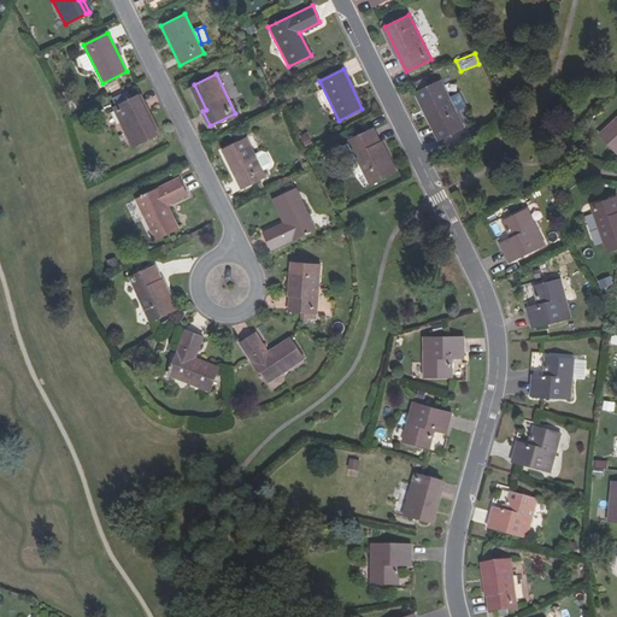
[(464,129),(441,81),(416,93),(440,141),(464,129)]
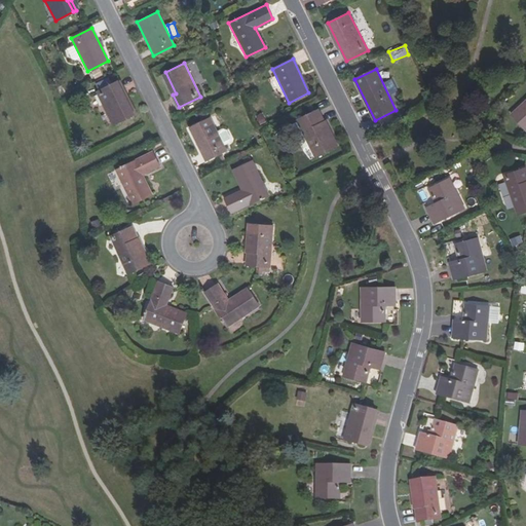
[(162,74),(173,95),(176,94),(165,72),(162,74)]
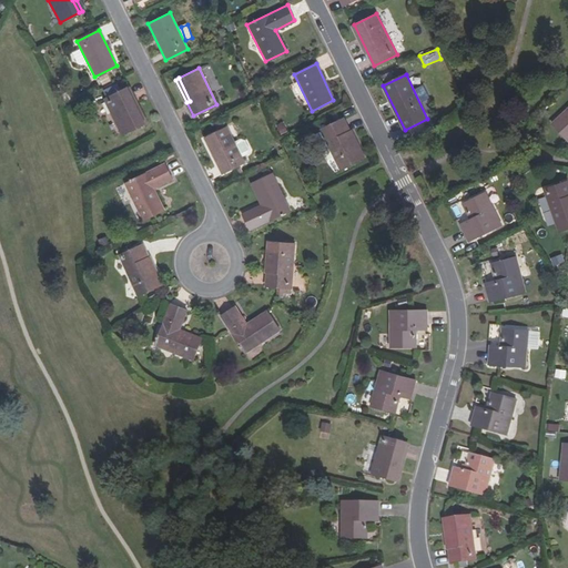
[(127,87),(104,99),(122,133),(142,123),(130,101),(133,99),(127,87)]
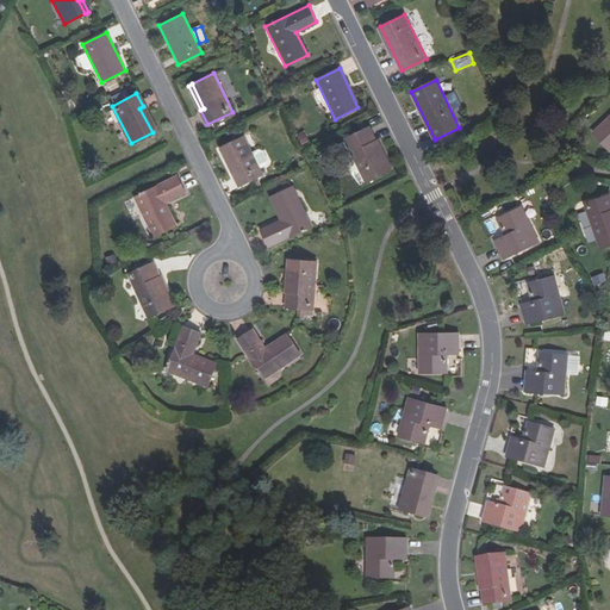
[(143,106),(139,109),(153,132),(155,131),(143,106)]
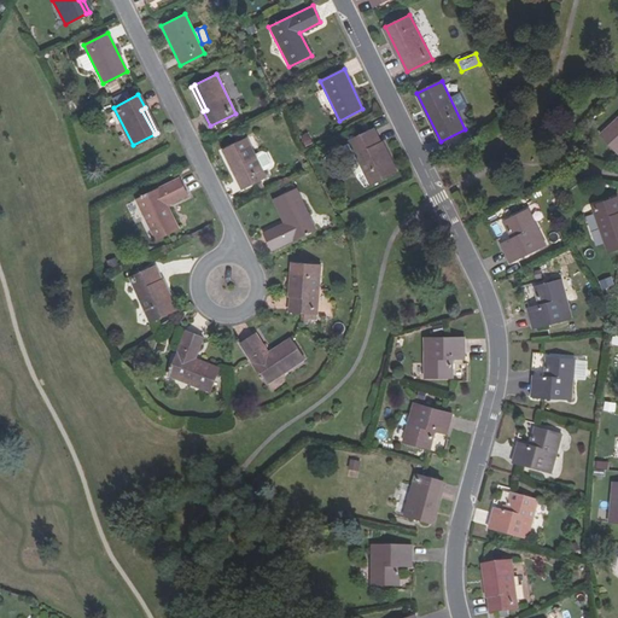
[(617,117),(600,134),(617,153),(617,151),(617,117)]
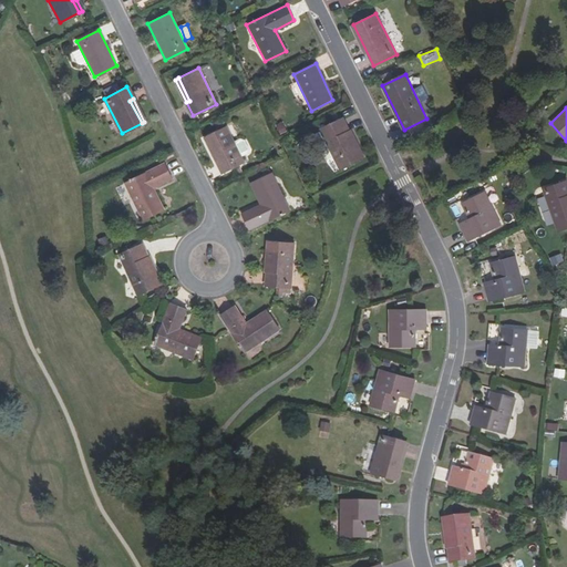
[(342,119),(319,130),(320,132),(332,157),(339,171),(362,158),(342,119)]
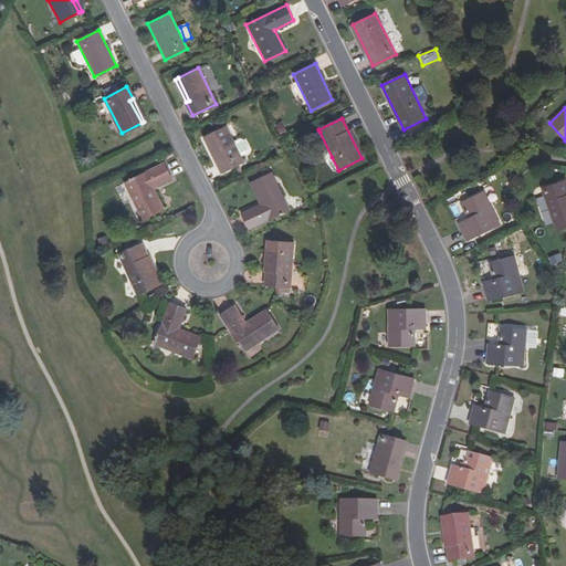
[(233,142),(226,126),(203,137),(221,174),(243,163),(241,156),(233,142)]
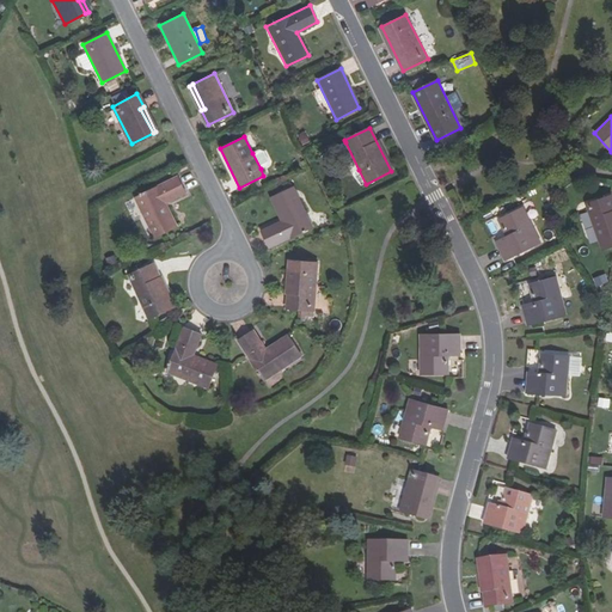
[(359,170),(346,142),(338,146),(337,150),(343,163),(346,164),(350,173),(359,170)]
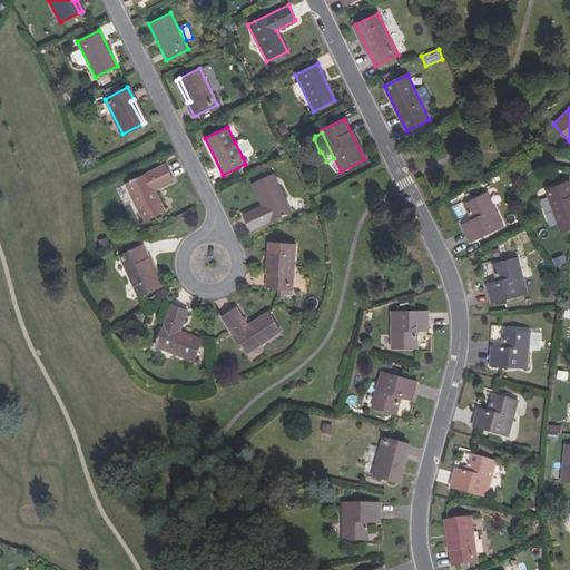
[(235,143),(243,157),(248,154),(251,150),(245,140),(242,139),(235,143)]
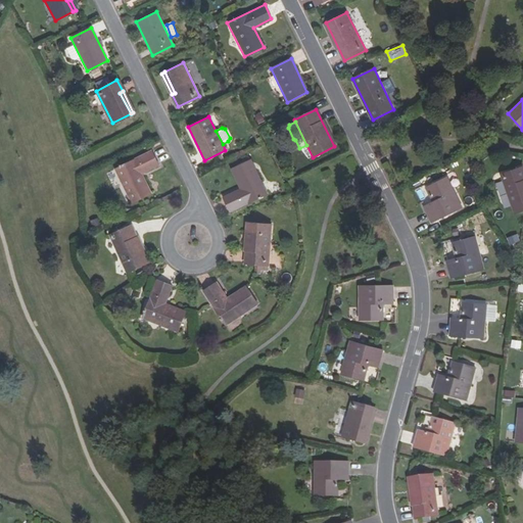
[(158,164),(151,150),(115,169),(132,203),(151,194),(141,173),(158,164)]
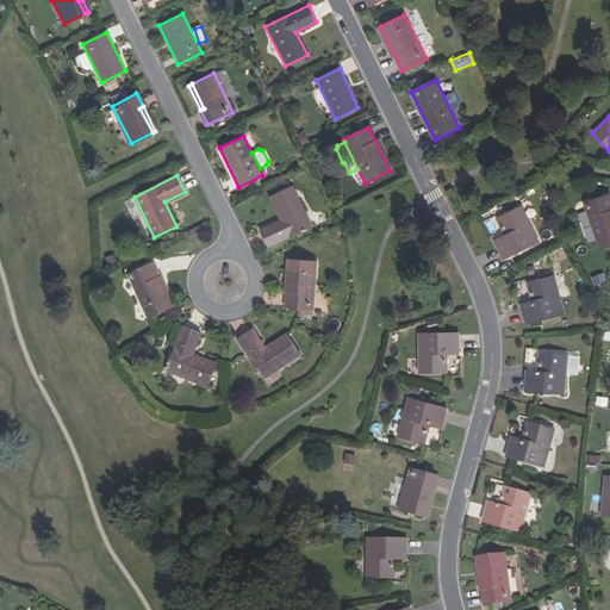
[(268,195),(280,219),(260,230),(268,246),(311,224),(291,184),(268,195)]
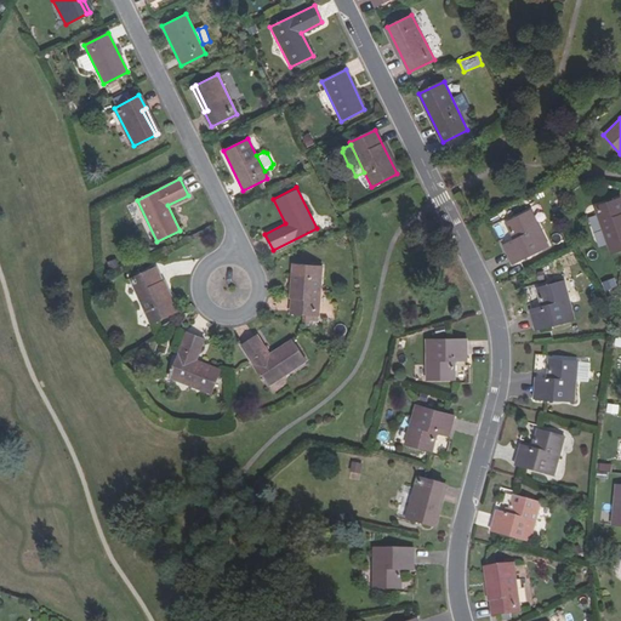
[(620,251),(620,210),(616,200),(591,212),(611,256),(620,251)]
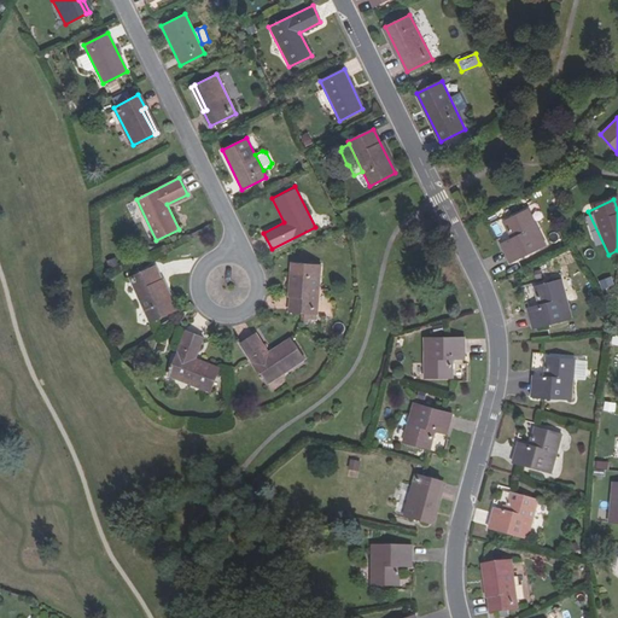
[(505,221),(512,238),(501,243),(511,263),(547,245),(530,210),(505,221)]
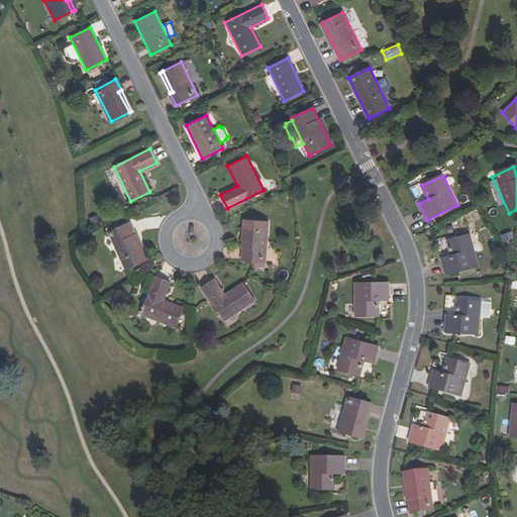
[(268,221),(245,219),(242,260),(265,262),(268,221)]
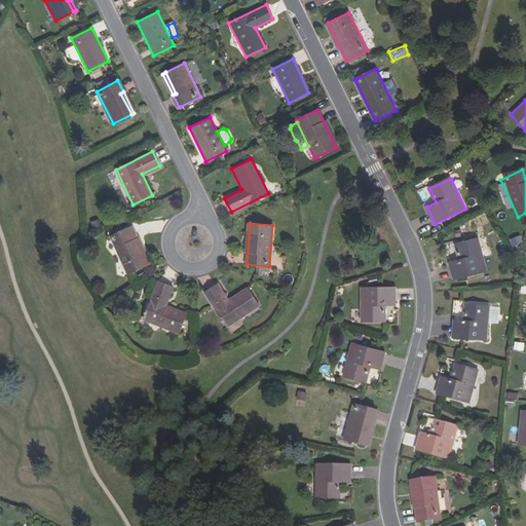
[(151,264),(134,227),(112,237),(130,274),(151,264)]
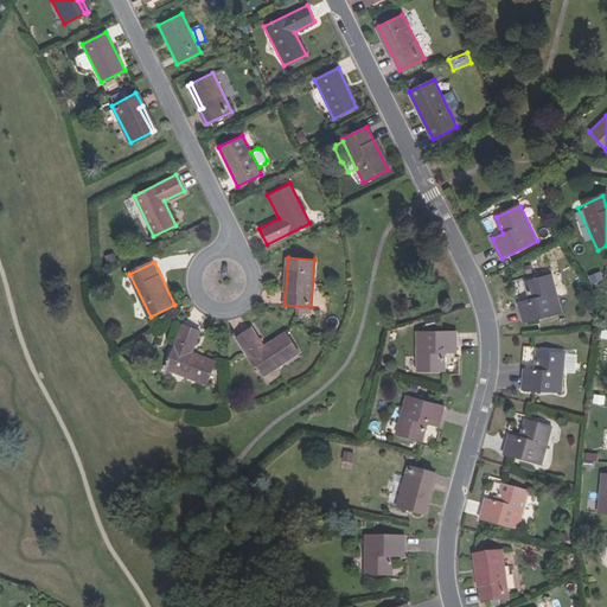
[(525,282),(530,299),(518,302),(524,323),(562,312),(551,275),(525,282)]
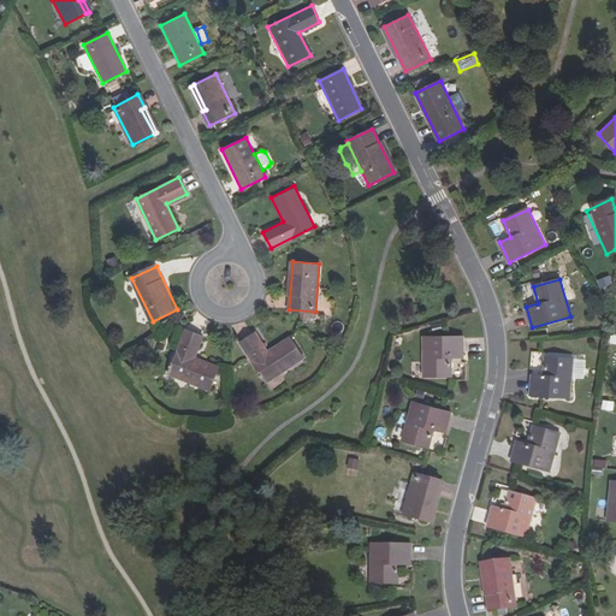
[(202,335),(185,327),(167,372),(209,390),(219,367),(194,356),(202,335)]
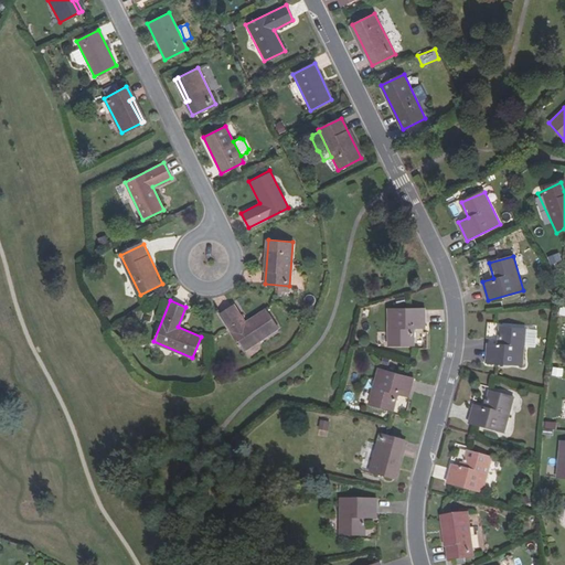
[(246,322),(234,305),(221,313),(245,350),(279,327),(267,308),(246,322)]
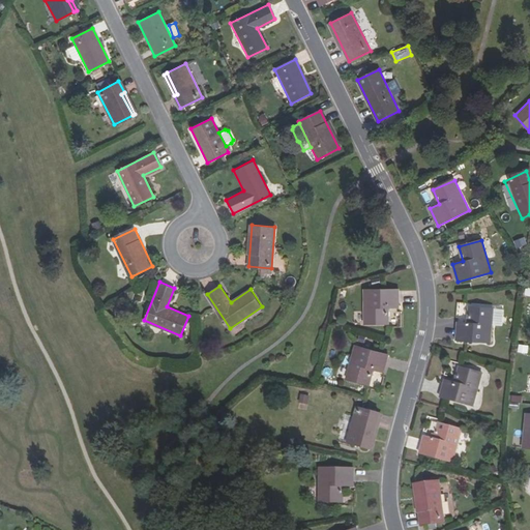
[(399,290),(364,290),(364,324),(388,324),(388,307),(399,307),(399,290)]
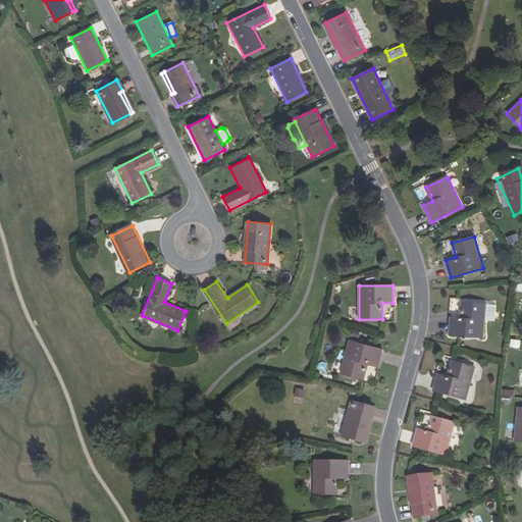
[(461,318),(451,317),(449,335),(483,337),(485,304),(462,302),(461,318)]
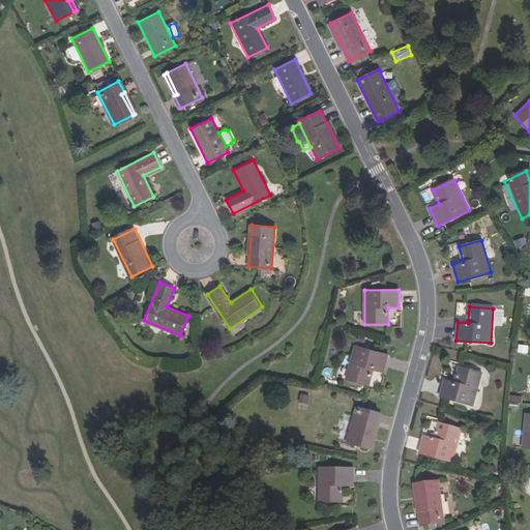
[(388,354),(355,345),(346,378),(369,384),(373,369),(383,372),(388,354)]
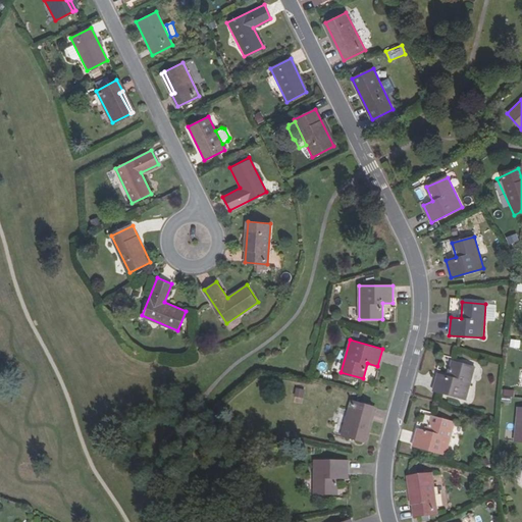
[(520,348),(521,341),(512,340),(511,347),(520,348)]
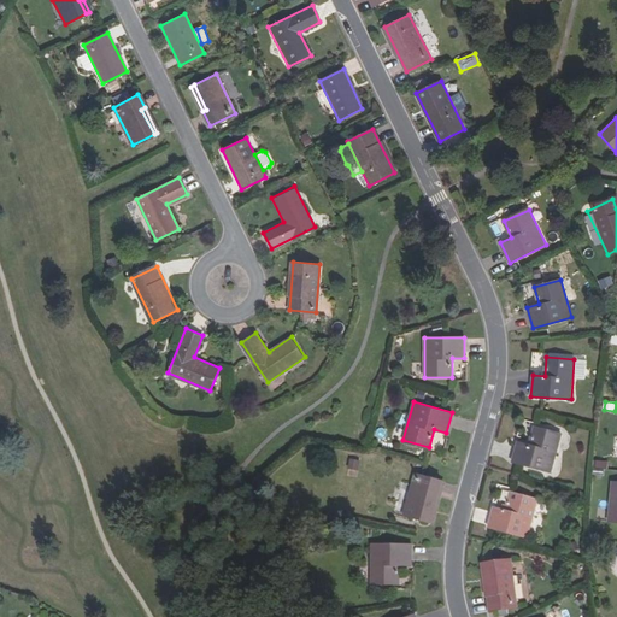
[(529,445),(518,441),(512,463),(551,472),(562,434),(534,427),(529,445)]
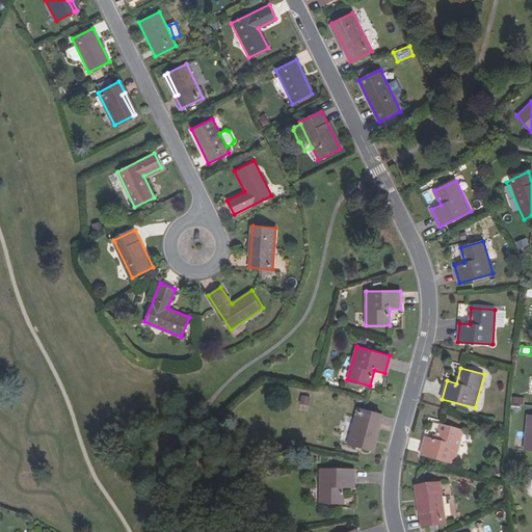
[(299,409),(309,410),(311,397),(301,396),(299,409)]
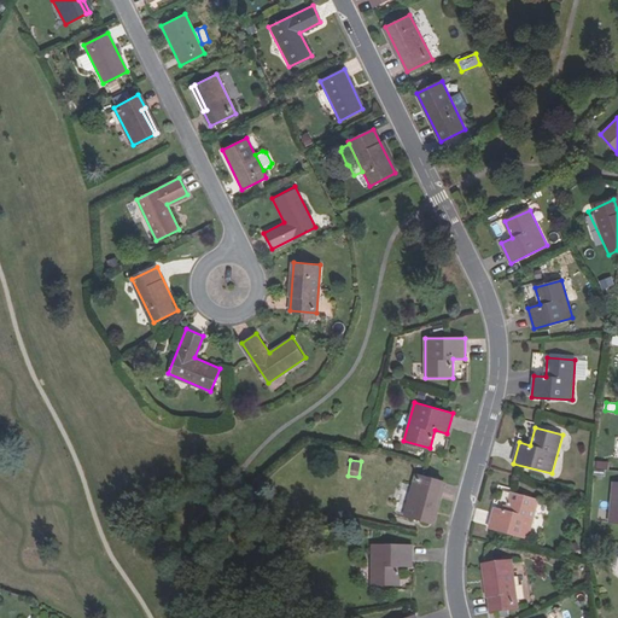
[(598,471),(608,472),(610,464),(599,462),(598,471)]
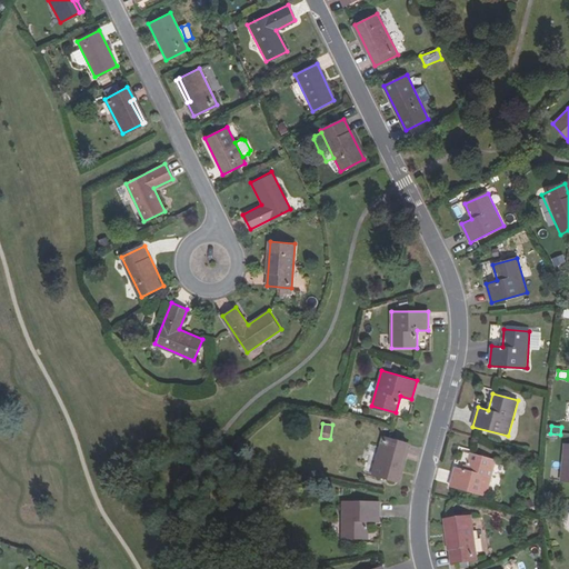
[(372,475),(393,480),(400,457),(403,457),(407,443),(382,437),(372,475)]
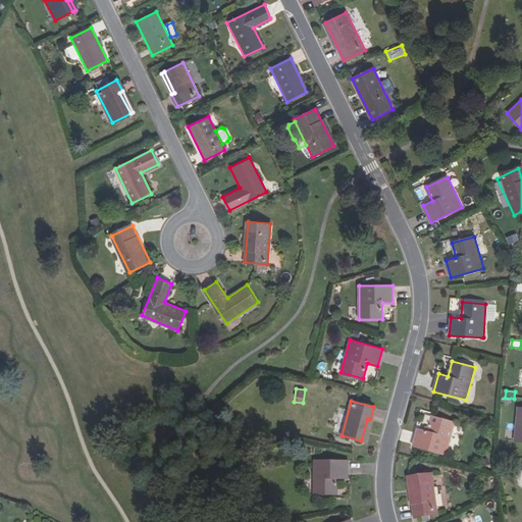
[(427,432),(417,429),(413,447),(446,456),(455,423),(431,416),(427,432)]
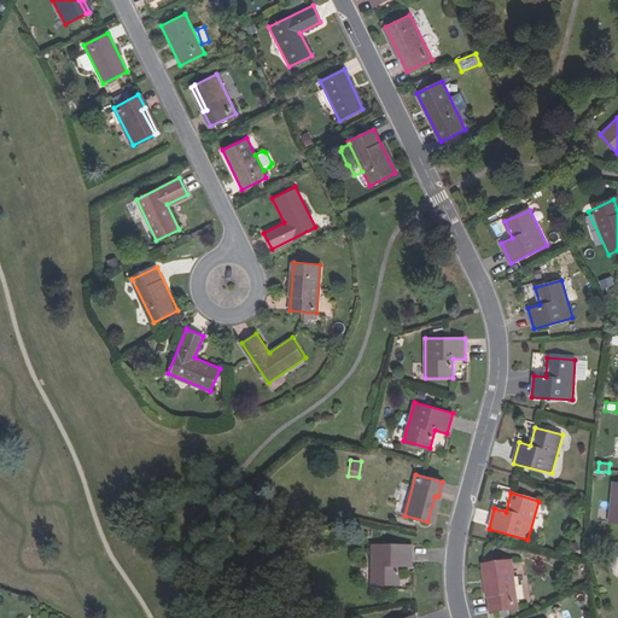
[(431,523),(438,496),(435,496),(427,522),(431,523)]
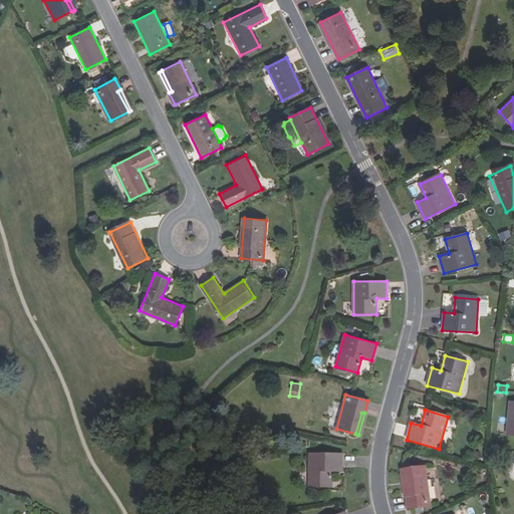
[(342,454),(309,454),(309,487),(332,487),(332,472),(342,472),(342,454)]
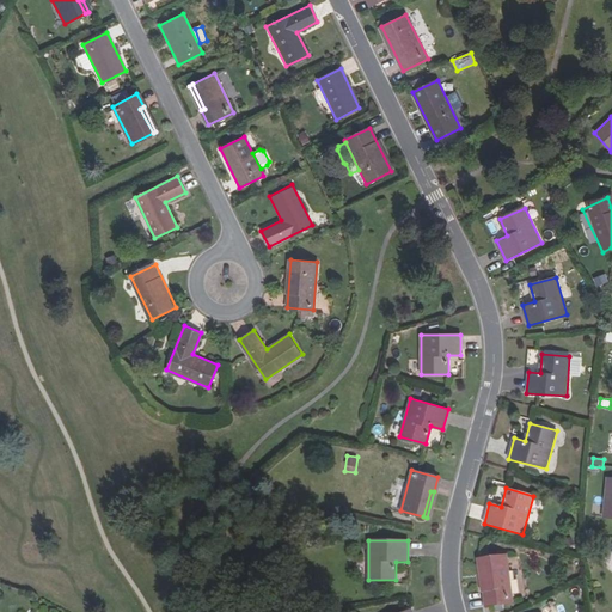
[(513,603),(506,556),(478,560),(485,607),(513,603)]
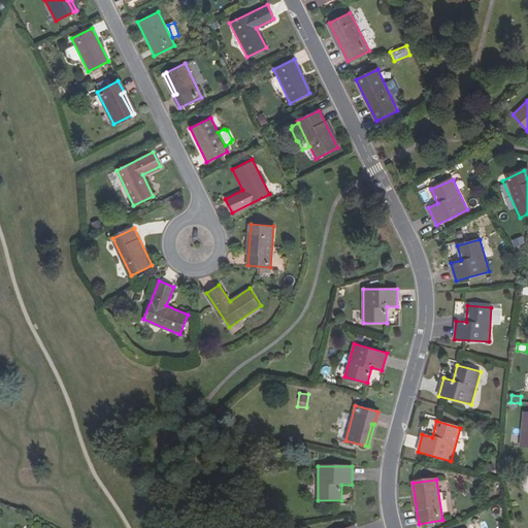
All buildings are outlined.
